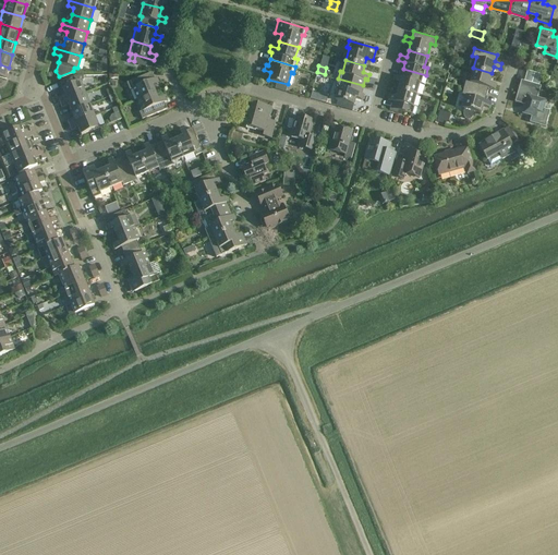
[(492,73),(473,68),(470,80),(465,79),(463,86),(486,93),(488,86),(495,87),(496,82),(489,81),(492,73)]
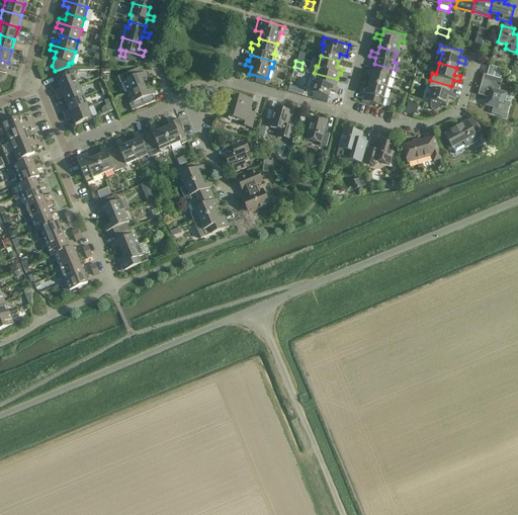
[(396,70),(374,64),(372,70),(366,68),(365,73),(371,75),(369,81),(386,86),(390,75),(394,76),(396,70)]
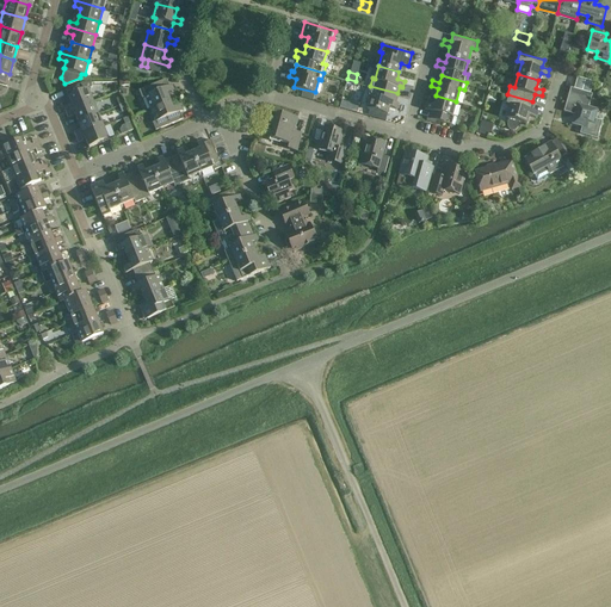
[(150,107),(170,99),(167,92),(174,88),(172,82),(168,84),(166,78),(144,86),(139,88),(142,95),(144,94),(150,107)]
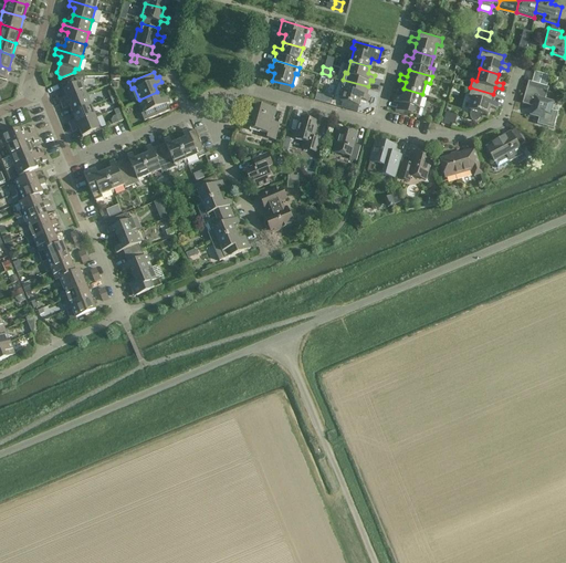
[(76,74),(72,76),(74,83),(63,87),(65,95),(60,97),(61,102),(86,92),(81,80),(79,81),(76,74)]
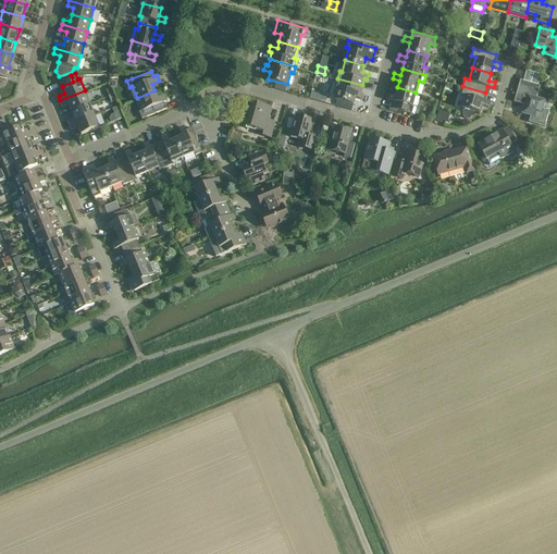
[(362,85),(337,78),(335,85),(337,86),(334,98),(353,103),(355,96),(361,98),(363,93),(361,91),(362,85)]
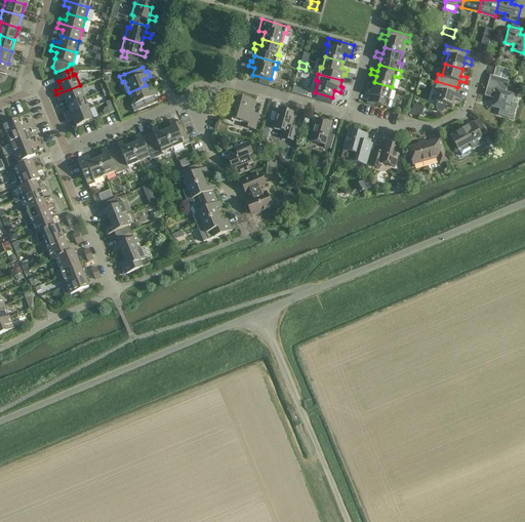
[(490,74),(484,93),(495,96),(493,104),(500,106),(498,113),(513,117),(517,103),(510,101),(512,93),(505,91),(509,79),(490,74)]
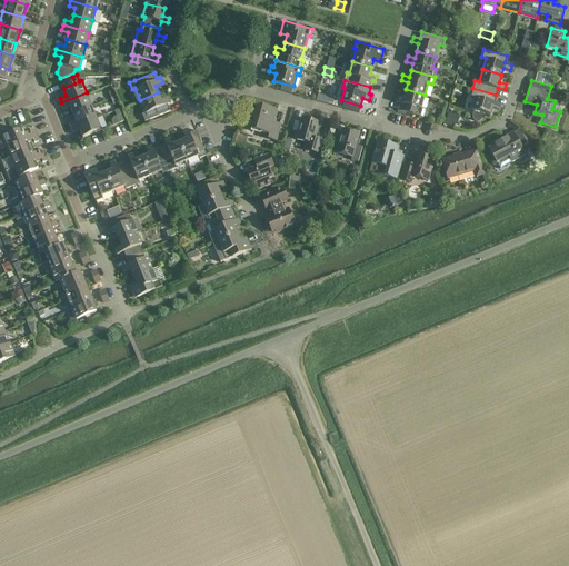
[(496,95),(472,88),(470,96),(475,97),(471,108),(473,109),(472,115),(472,117),(473,118),(475,119),(477,119),(479,119),(481,118),(481,117),(483,111),(490,113),(492,107),(499,108),(501,102),(495,101),(496,95)]
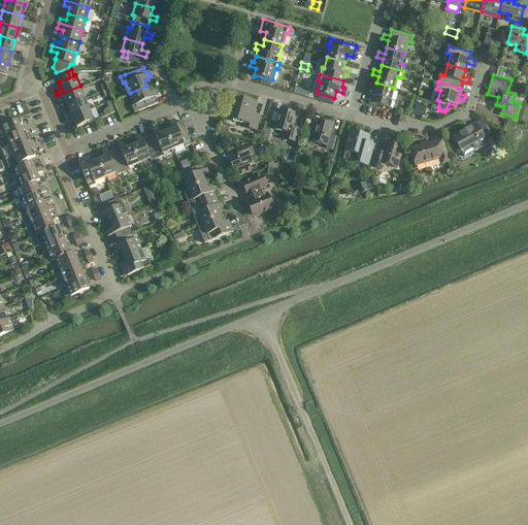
[(394,88),(376,83),(374,89),(368,88),(367,93),(373,94),(371,101),(393,107),(395,100),(391,99),(394,88)]
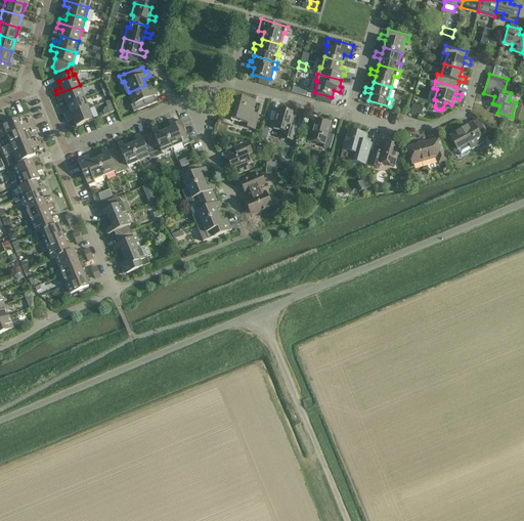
[(84,96),(80,85),(56,94),(58,99),(64,96),(67,103),(84,96)]
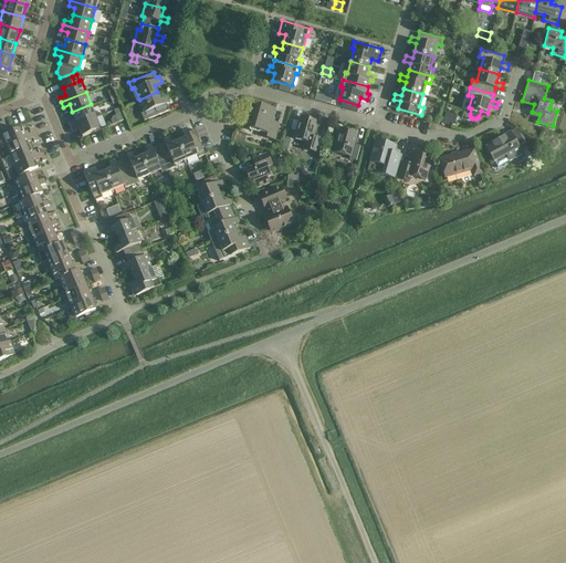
[(157,92),(139,100),(144,111),(142,112),(144,118),(149,116),(169,108),(166,102),(169,101),(167,95),(160,98),(157,92)]
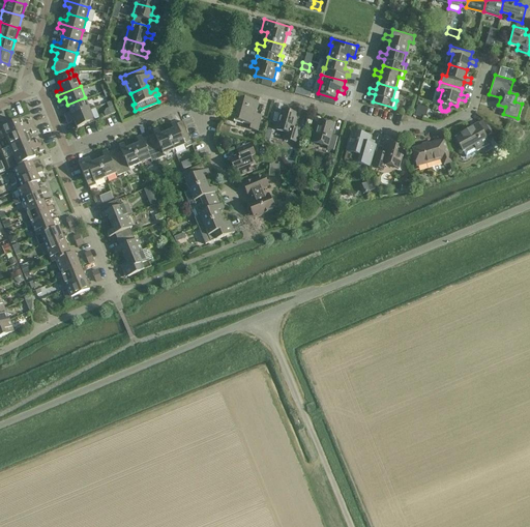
[(252,123),(249,127),(257,128),(261,114),(255,113),(258,101),(240,95),(236,110),(238,111),(236,118),(252,123)]
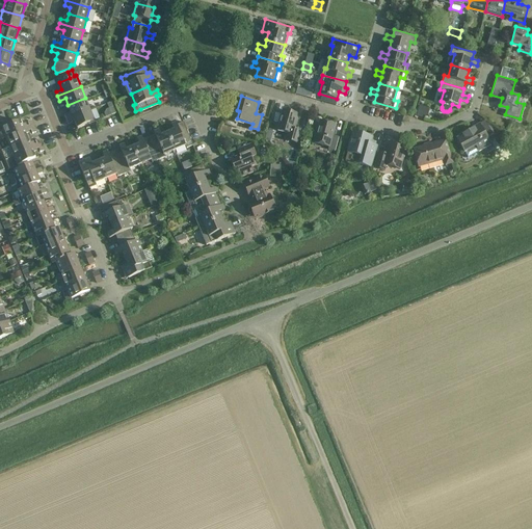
[(89,108),(85,98),(68,105),(71,111),(64,113),(67,117),(89,108)]
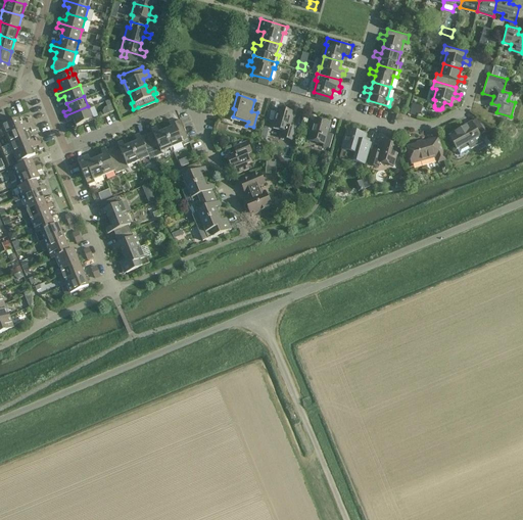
[(76,125),(79,124),(80,123),(93,117),(88,106),(65,115),(67,121),(74,117),(76,125)]
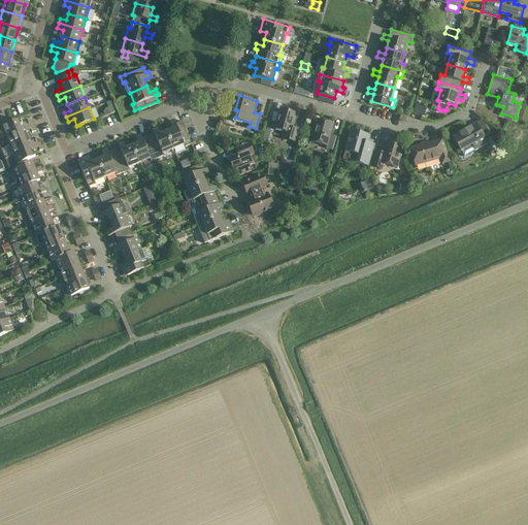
[(275,127),(285,130),(283,137),(295,140),(299,128),(292,126),(296,111),(281,107),(275,127)]
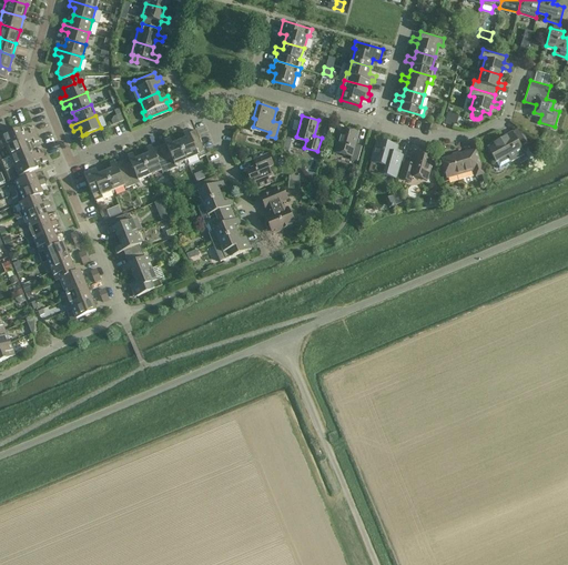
[(8,180),(41,165),(39,162),(32,145),(31,142),(24,125),(2,135),(0,135),(0,161),(3,170),(8,180)]
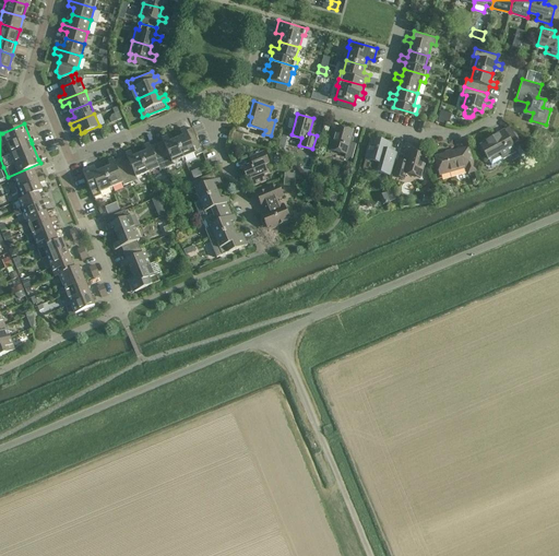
[(353,129),(336,125),(330,148),(345,152),(345,155),(352,156),(356,142),(349,141),(353,129)]
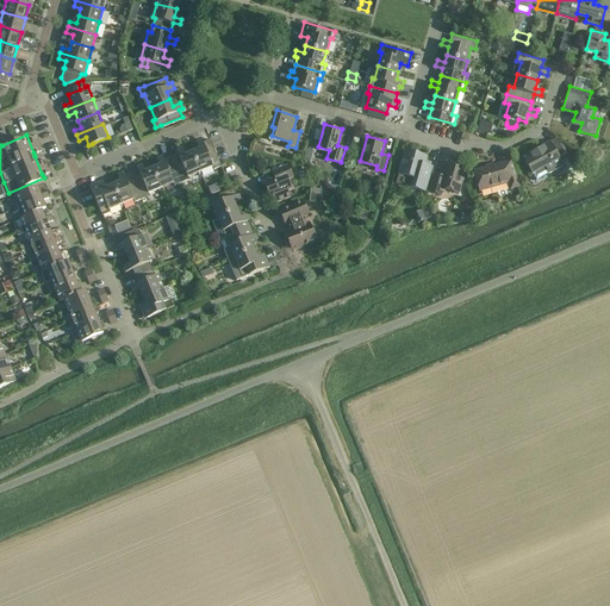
[(536,179),(536,177),(564,163),(559,155),(565,151),(556,136),(542,144),(542,145),(523,156),(536,179)]
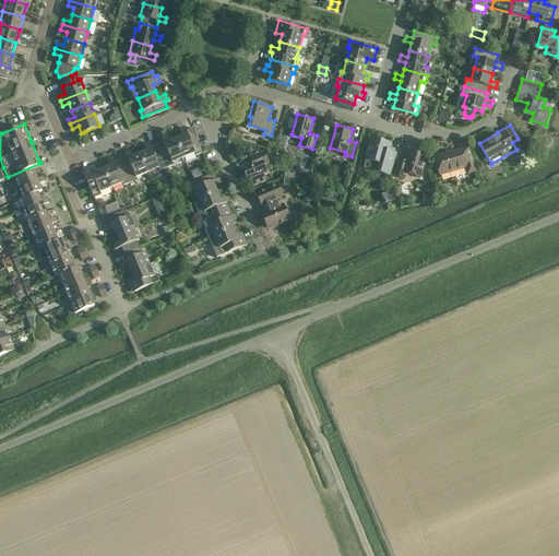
[(176,138),(183,155),(194,151),(195,154),(203,151),(192,126),(186,129),(185,127),(180,129),(182,134),(176,138)]
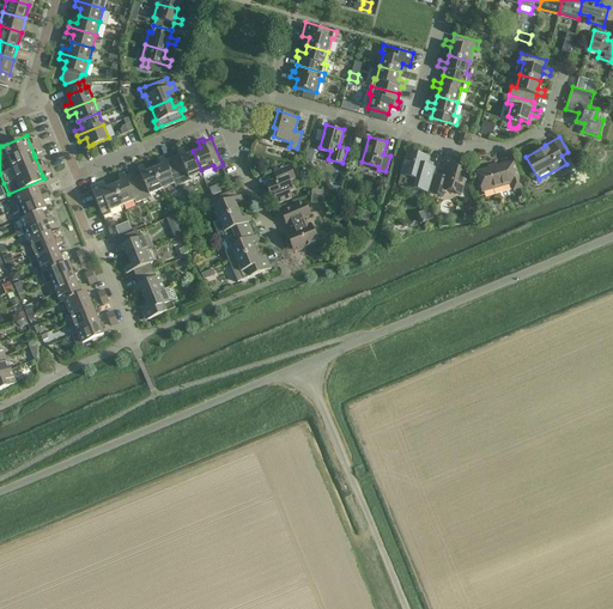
[(171,154),(181,178),(182,182),(190,178),(189,176),(201,170),(193,151),(186,153),(183,147),(177,150),(178,152),(171,154)]
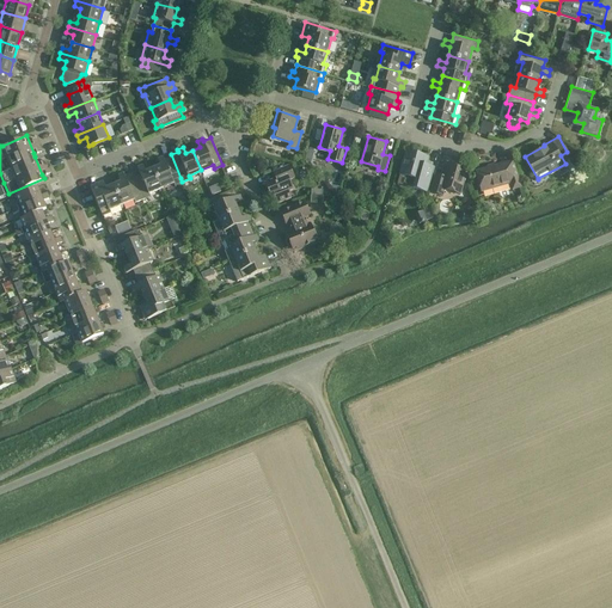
[(405,149),(399,172),(412,176),(410,185),(427,190),(434,165),(427,163),(428,155),(405,149)]
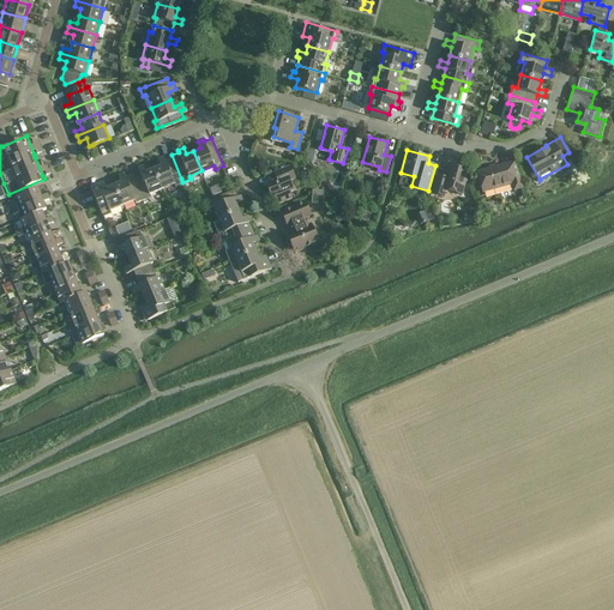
[(182,182),(181,179),(172,155),(164,158),(163,155),(157,157),(161,164),(154,168),(158,179),(162,187),(174,182),(175,185),(182,182)]
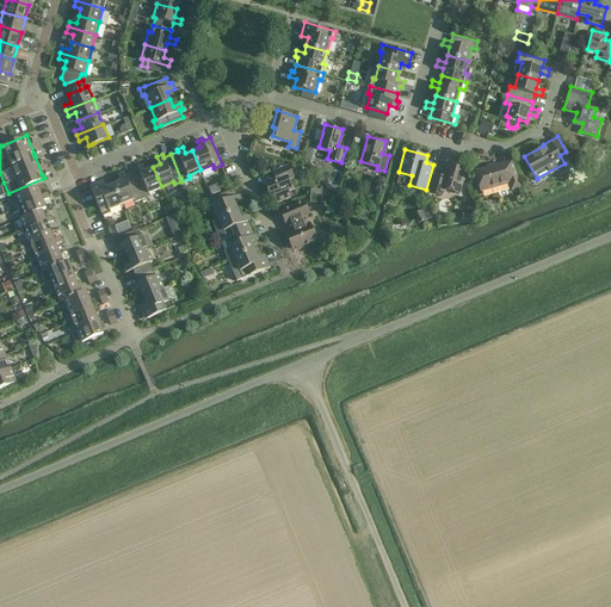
[(436,173),(431,190),(442,193),(443,187),(460,192),(467,167),(448,161),(444,175),(436,173)]
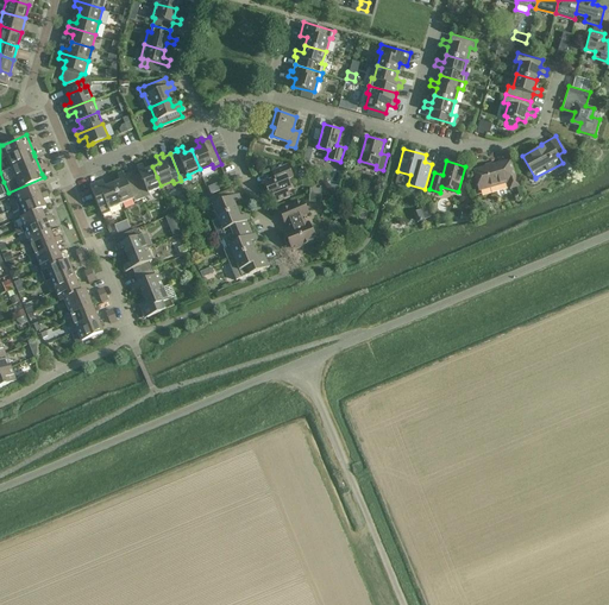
[(473,169),(479,189),(508,181),(510,187),(518,184),(513,168),(506,170),(503,161),(473,169)]
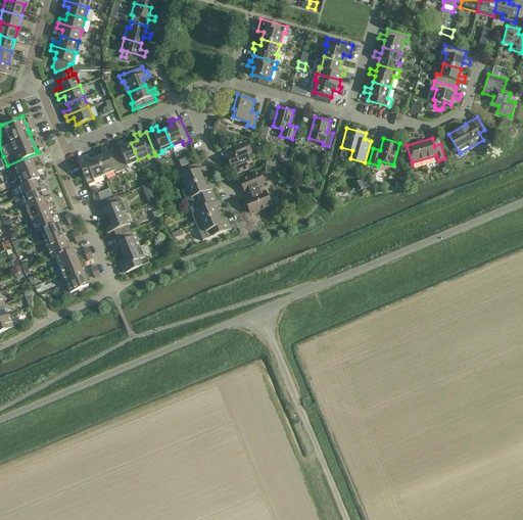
[(138,159),(135,152),(131,143),(125,145),(122,139),(117,141),(119,143),(112,146),(114,152),(122,170),(128,167),(127,163),(138,159)]
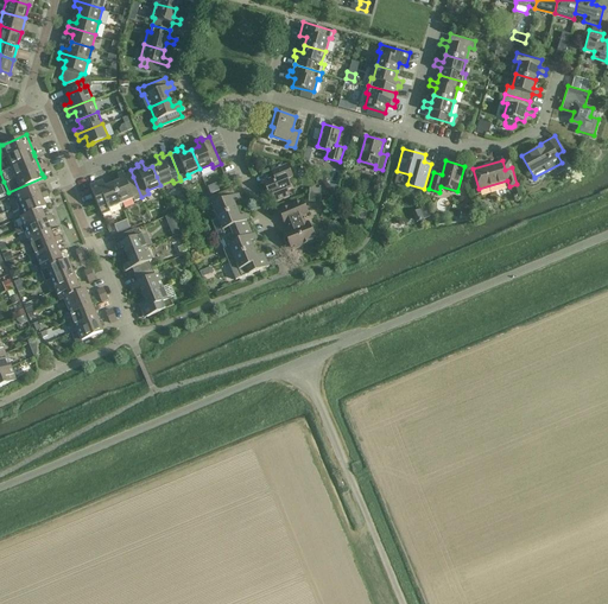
[(278,175),(264,180),(270,195),(273,194),(276,199),(289,195),(286,188),(290,185),(286,177),(292,175),(287,163),(276,167),(278,175)]
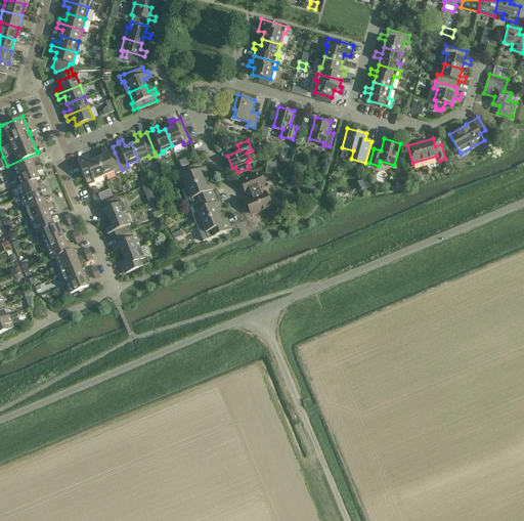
[(122,170),(115,153),(113,146),(106,148),(105,146),(100,148),(103,155),(97,157),(103,174),(115,170),(116,172),(122,170)]
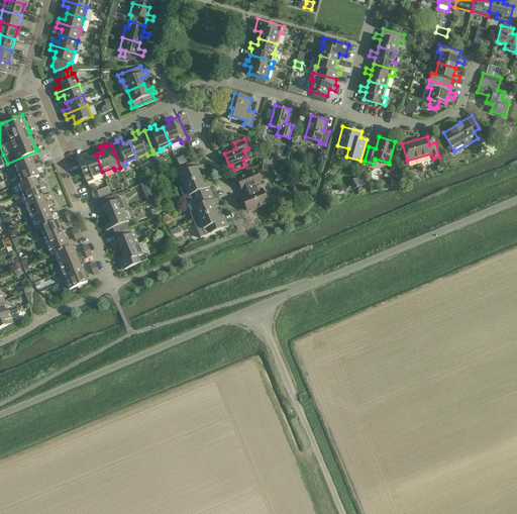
[(77,159),(86,181),(93,179),(92,176),(102,172),(96,155),(89,158),(87,151),(82,153),(83,156),(77,159)]
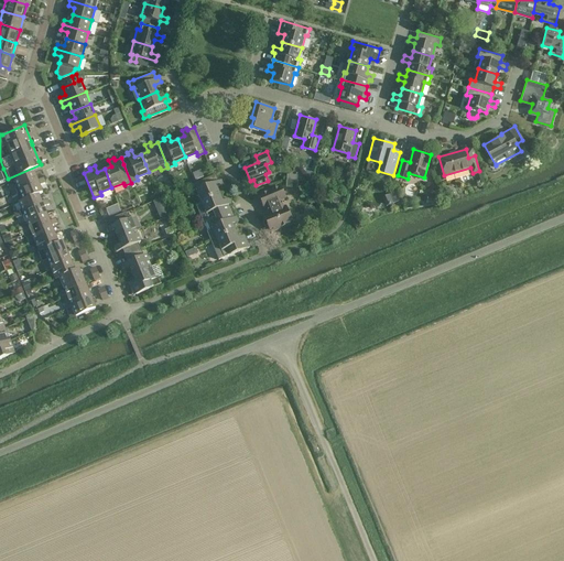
[(14,179),(19,189),(39,181),(38,179),(34,171),(14,179)]
